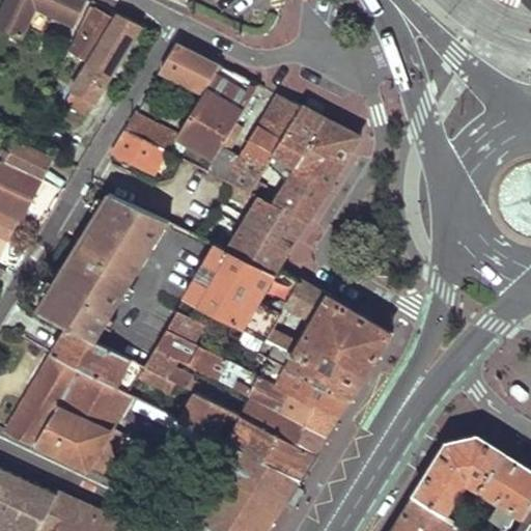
[(73,22),(83,0),(6,0),(0,15),(0,25),(11,31),(9,37),(19,40),(33,10),(35,4),(62,18),(73,22)]
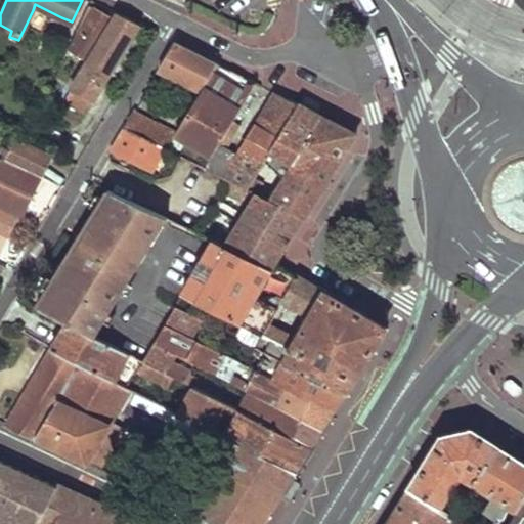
[(58,23),(61,17),(35,4),(33,10),(58,23)]
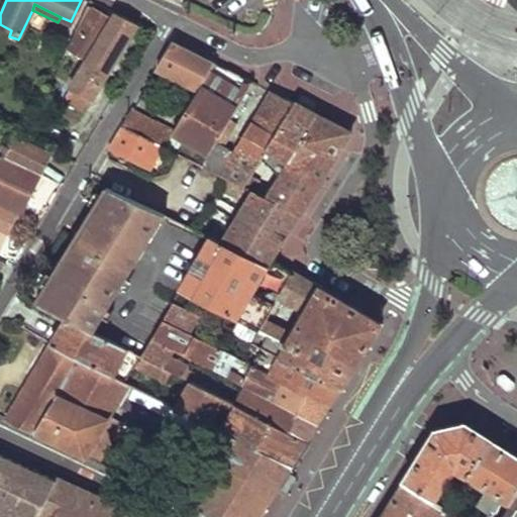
[(88,60),(110,20),(87,7),(81,20),(84,22),(71,49),(88,60)]
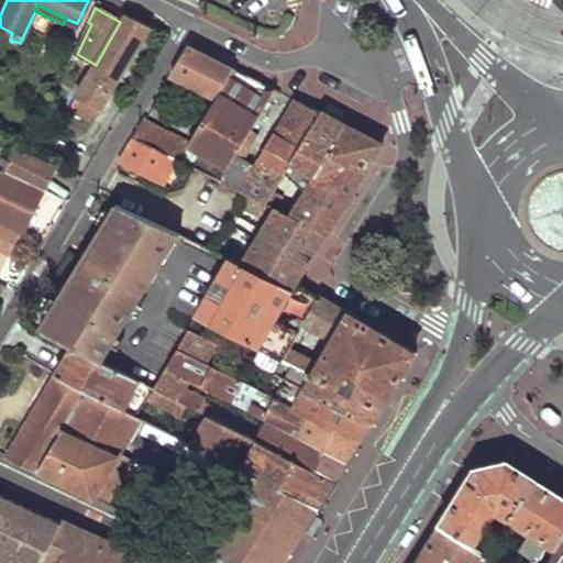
[(102,109),(150,29),(123,15),(120,22),(96,65),(78,96),(102,109)]
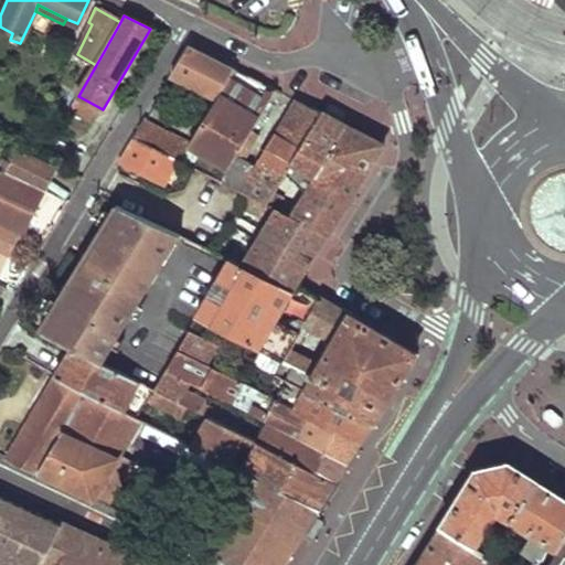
[(216,100),(235,70),(189,46),(171,75),(216,100)]
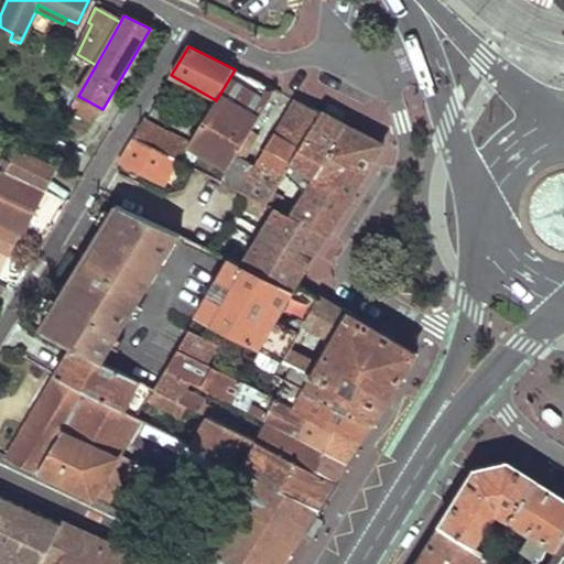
[(190,142),(188,144),(224,169),(250,128),(275,90),(235,69),(216,100),(190,142)]
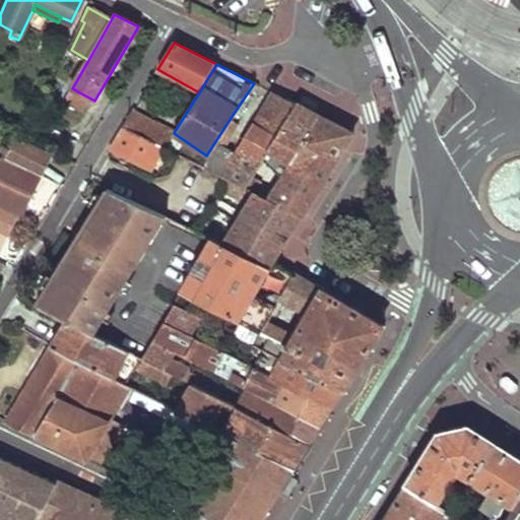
[(69,94),(72,89),(64,85),(59,95),(66,100),(69,94)]
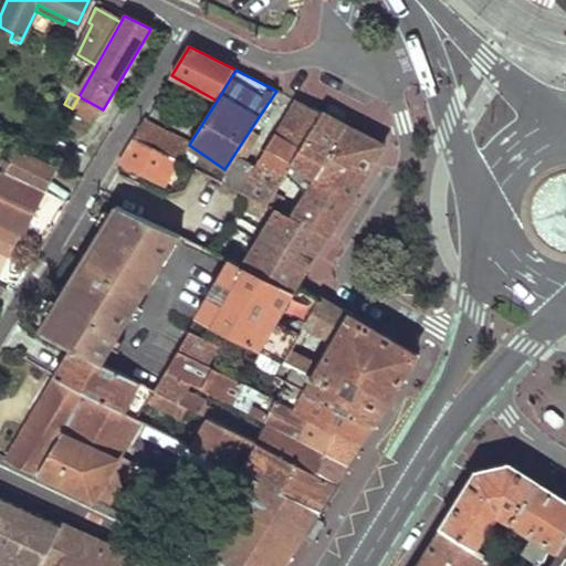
[(95,122),(103,109),(79,96),(79,97),(75,103),(72,108),(95,122)]
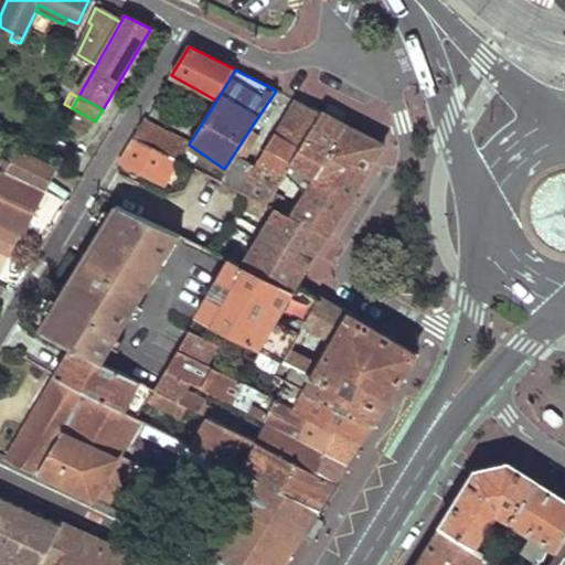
[(266,205),(322,114),(296,100),(254,167),(238,191),(242,193),(266,205)]
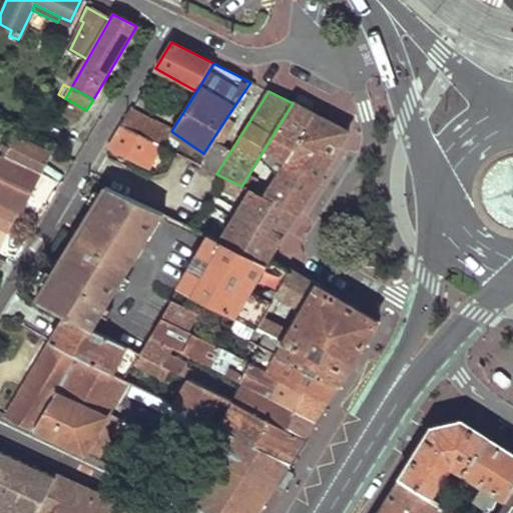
[(250,191),(296,214),(347,131),(293,103),(241,186),(250,191)]
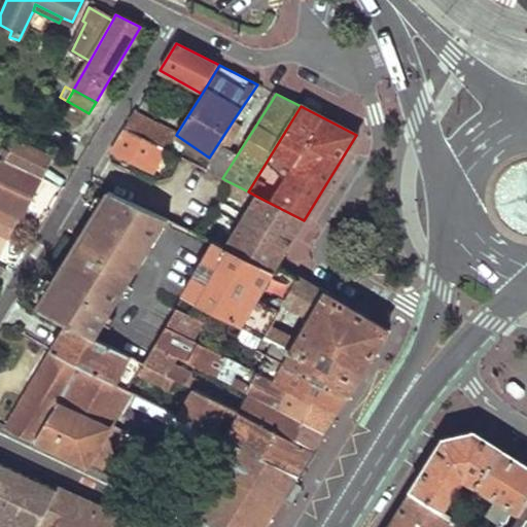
[(176,135),(177,133),(135,111),(124,129),(163,148),(167,150),(176,135)]
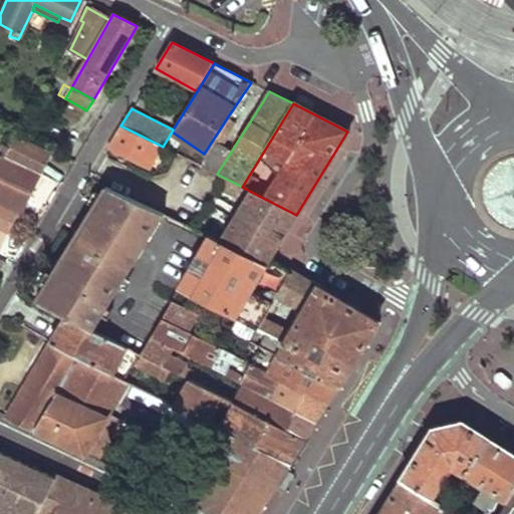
[(217,174),(231,152),(220,146),(235,120),(228,116),(204,154),(197,164),(217,174)]
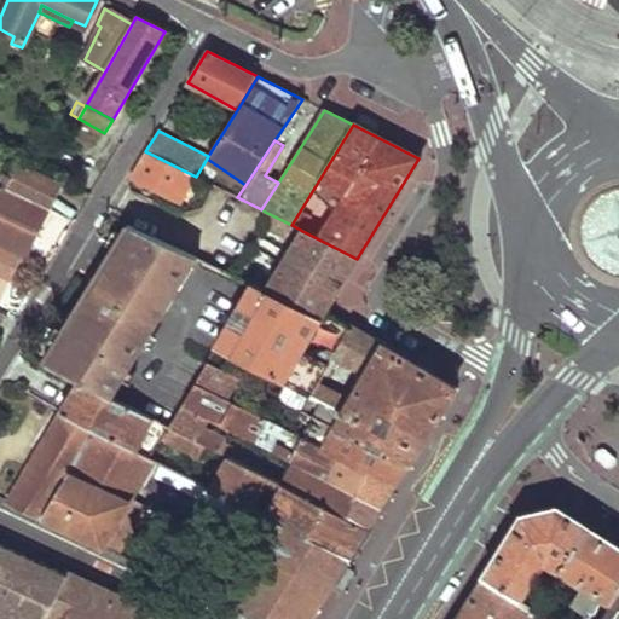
[(179,201),(191,174),(145,151),(131,173),(179,201)]
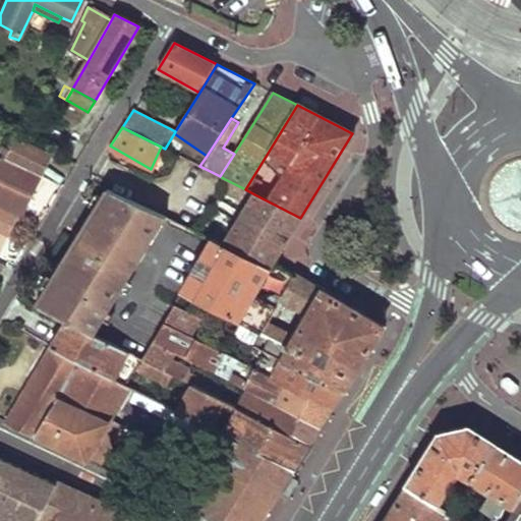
[(39,175),(48,155),(15,139),(7,160),(39,175)]
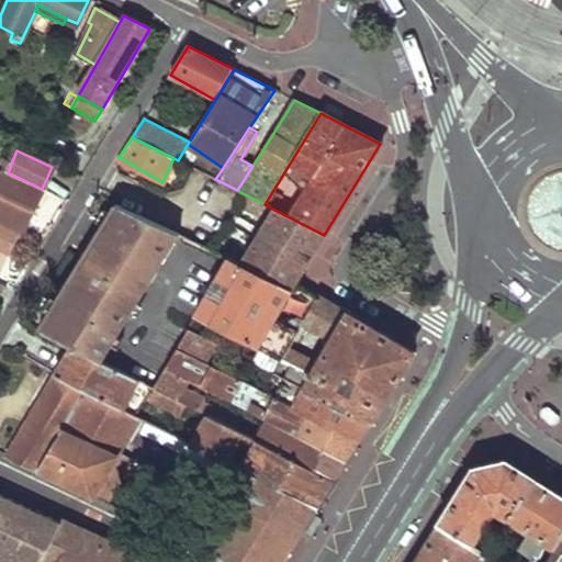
[(0,218),(23,229),(42,189),(8,172),(0,168),(0,218)]
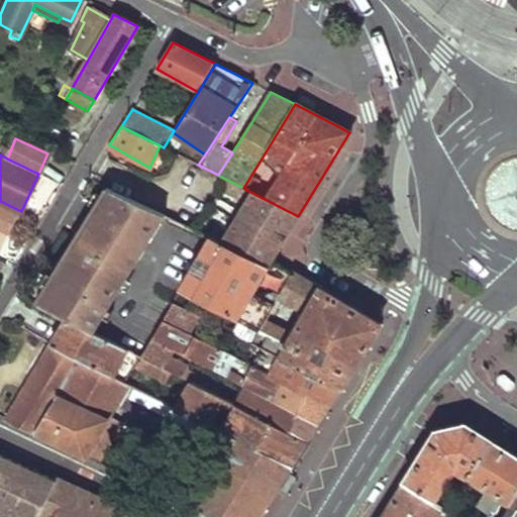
[(238,198),(243,188),(221,177),(216,187),(238,198)]
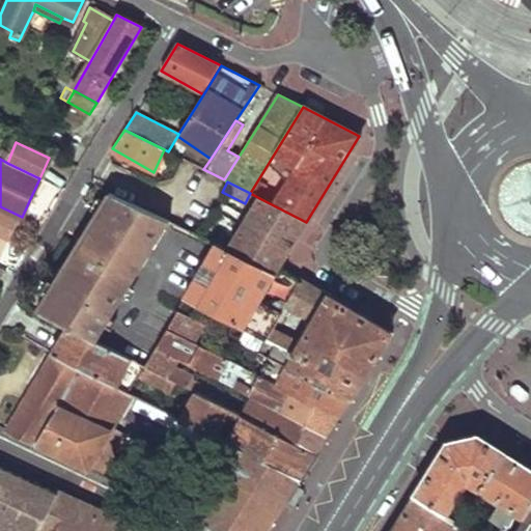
[(168,222),(108,193),(35,310),(68,328),(94,340),(168,222)]
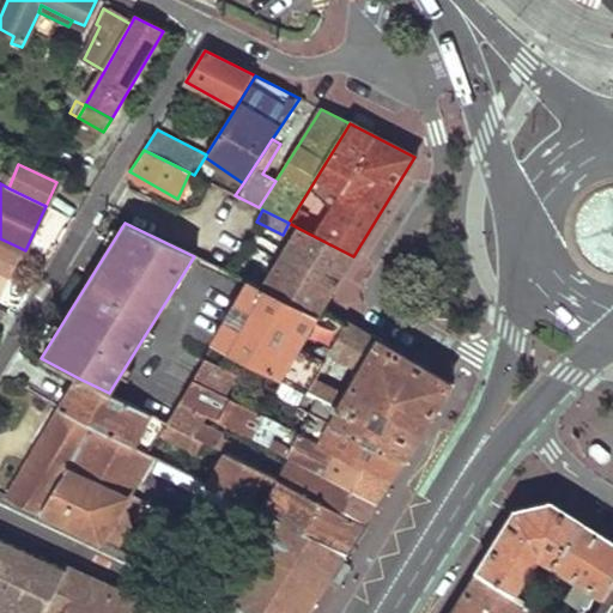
[(321,309),(353,256),(299,229),(263,291),(315,317),(321,309)]
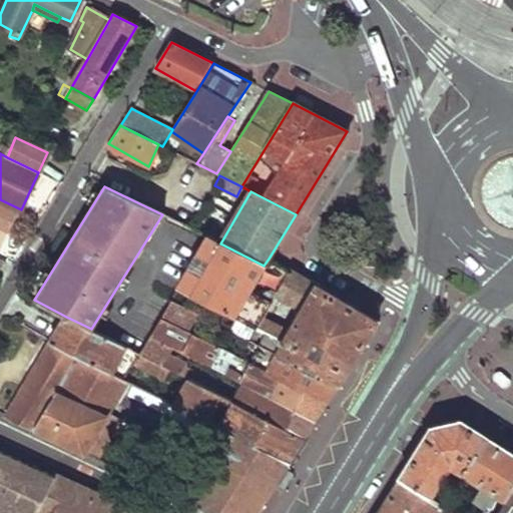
[(0,240),(15,213),(0,205),(0,240)]
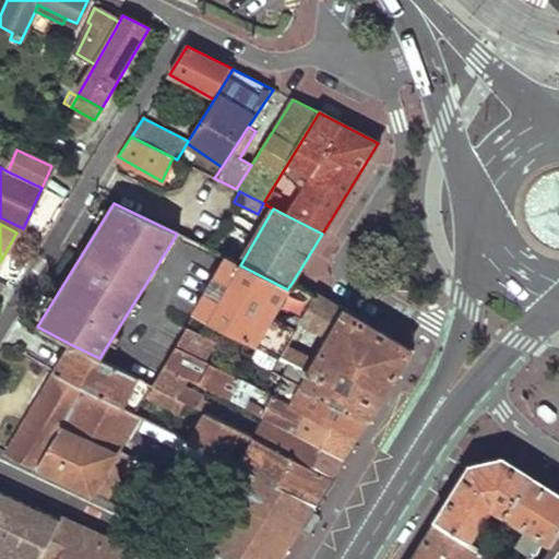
[(225,258),(203,248),(129,373),(150,384),(152,385),(163,366),(176,344),(186,325),(193,313),(225,258)]
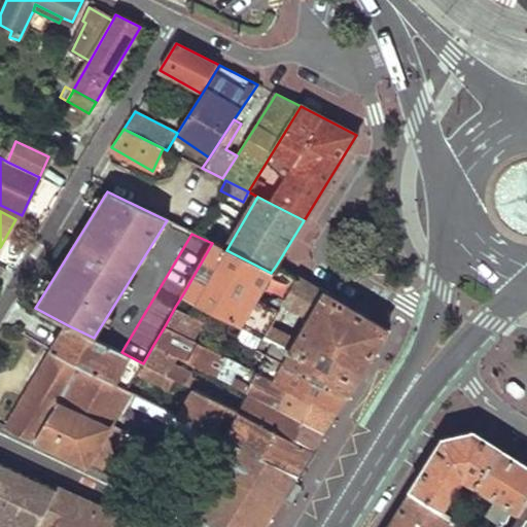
[(283,303),(299,279),(276,266),(271,273),(226,250),(212,243),(182,295),(243,327),(237,339),(255,348),(260,337),(262,338),(270,326),(283,303)]
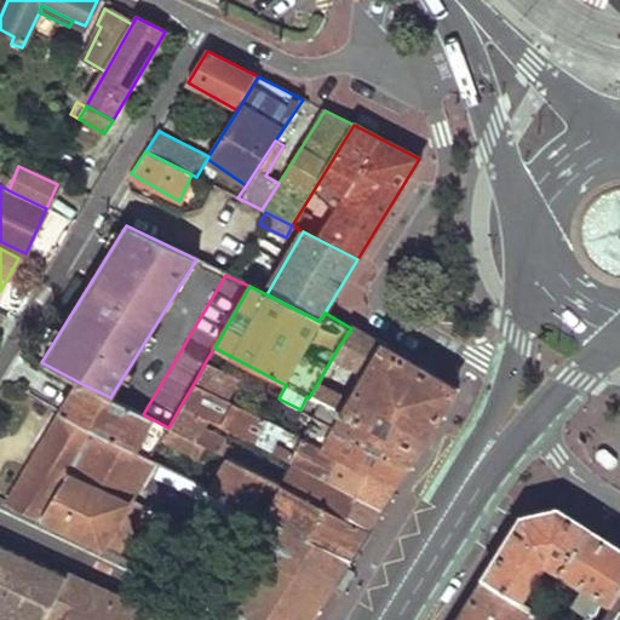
[(12,319),(16,313),(9,309),(5,316),(12,319)]
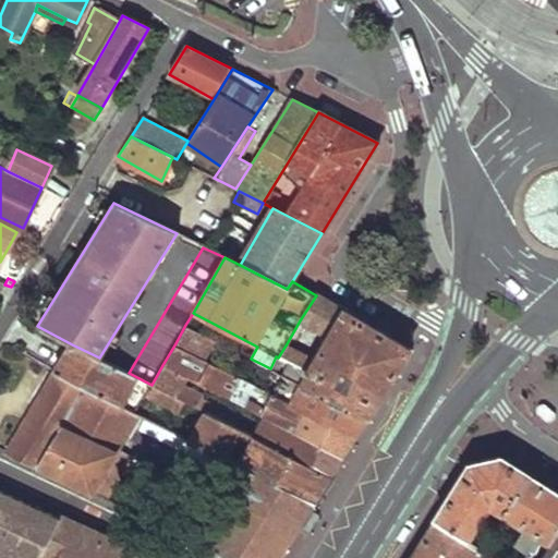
[(367,419),(410,351),(316,295),(300,320),(330,338),(317,362),(286,346),(278,358),(289,363),(282,375),(301,385),(367,419)]
